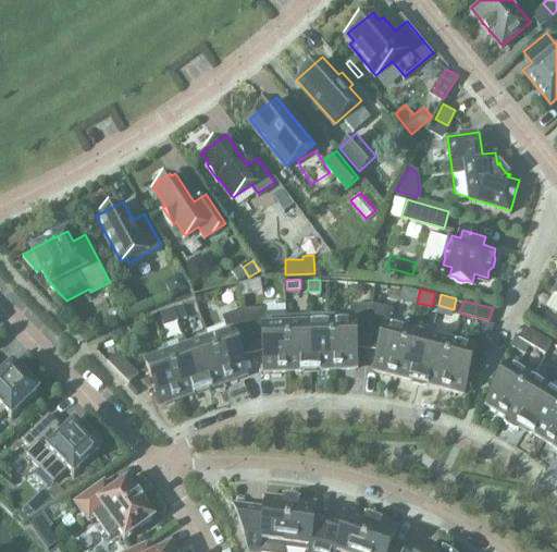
[(355,334),(369,334),(372,304),(353,305),(354,322),(331,322),(333,366),(356,365),(355,334)]
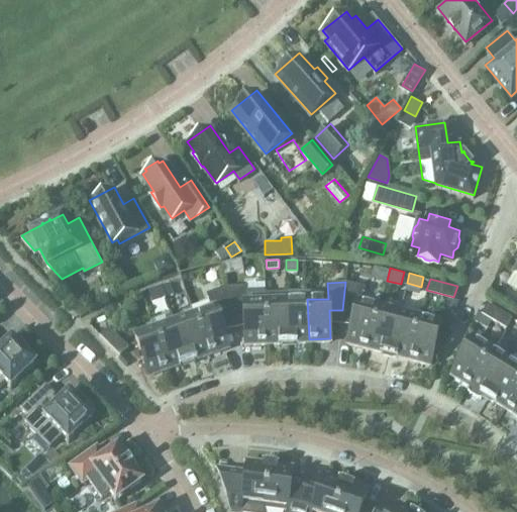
[(348,340),(370,346),(380,307),(359,302),(364,287),(345,282),(342,310),(355,313),(348,340)]
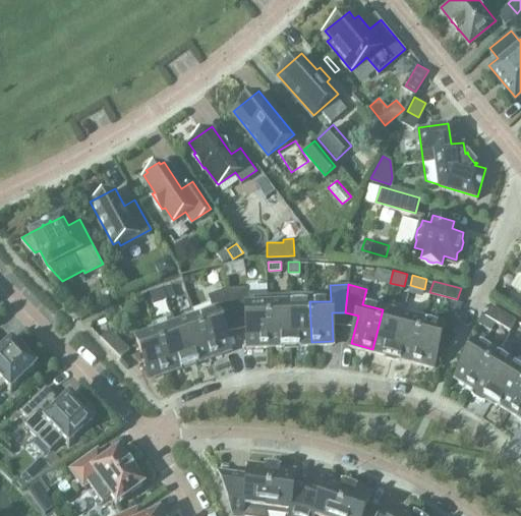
[(154,288),(149,290),(153,301),(167,297),(163,285),(154,288)]
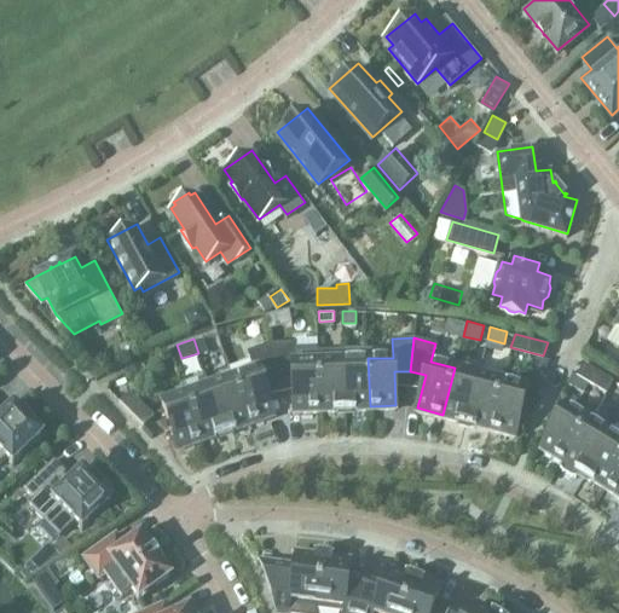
[(273,414),(262,381),(277,376),(271,342),(250,351),(256,368),(233,376),(249,422),(273,414)]
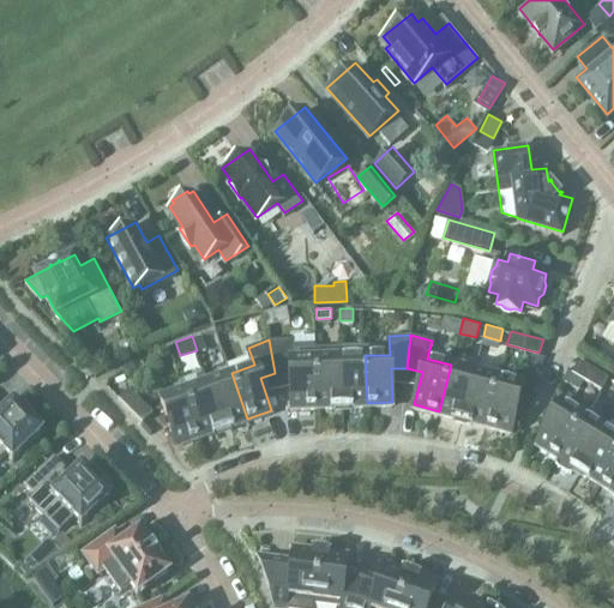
[(292,344),(292,339),(269,339),(275,373),(292,373),(293,407),(318,405),(317,357),(315,343),(292,344)]
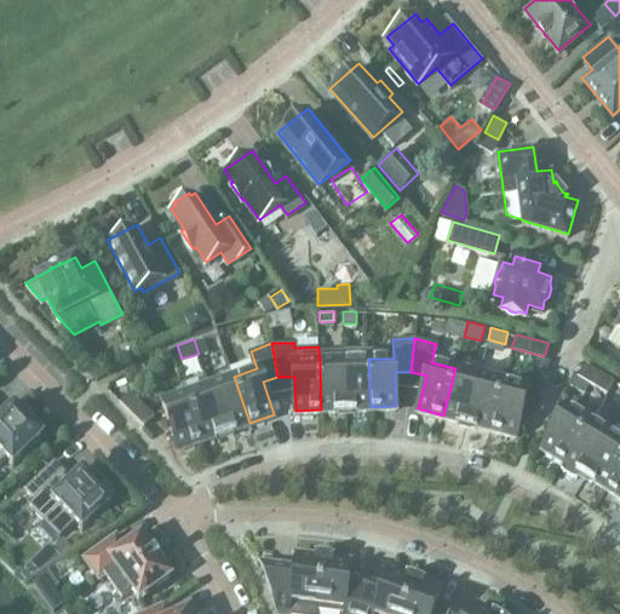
[(368,359),(344,360),(345,408),(356,408),(371,407),(368,359)]
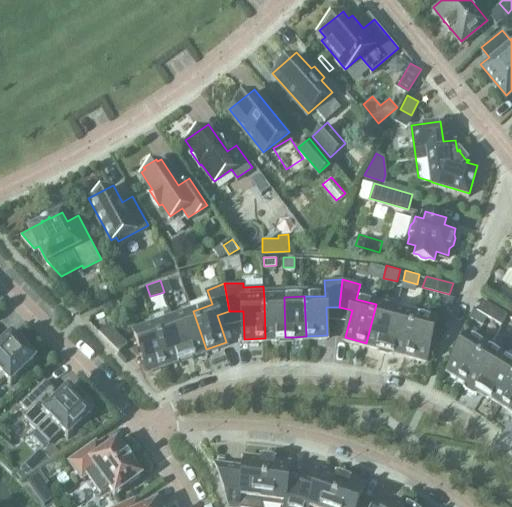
[(277,338),(285,337),(284,297),(264,298),(265,338),(277,337),(277,338)]
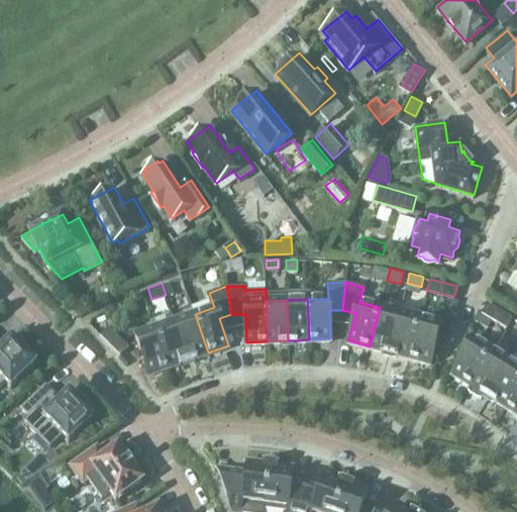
[(488,301),(482,312),(506,326),(512,316),(488,301)]
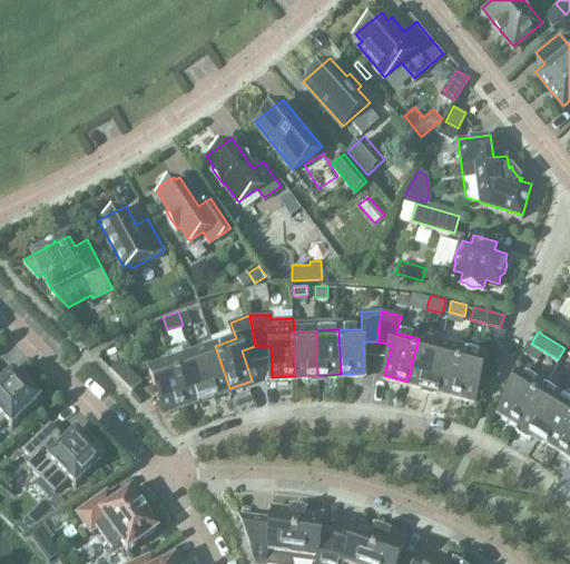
[(420,385),(429,387),(440,344),(419,338),(408,382),(420,385)]
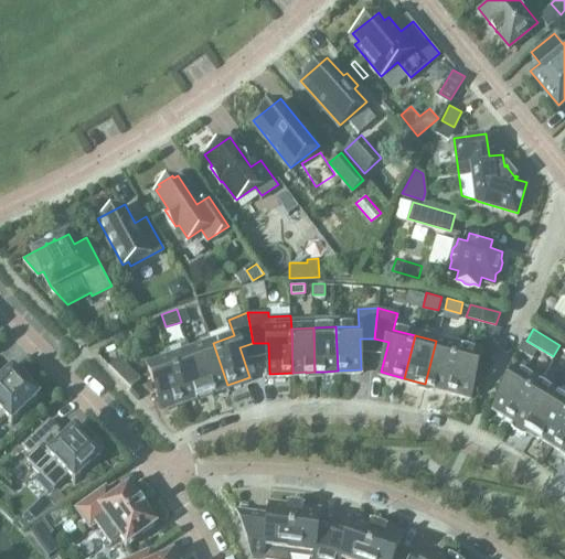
[(458,346),(436,341),(425,384),(435,387),(435,386),(447,389),(458,346)]
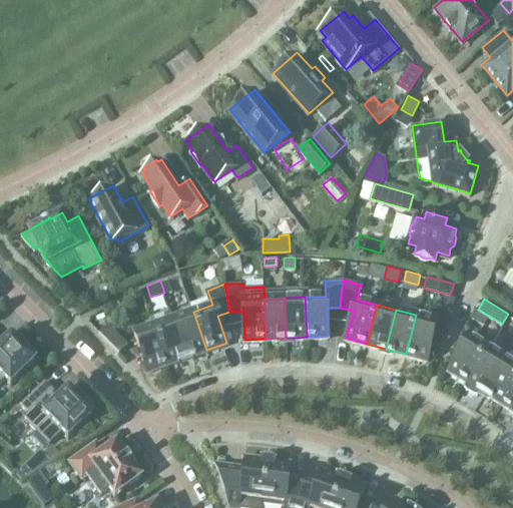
[(195,354),(206,350),(193,312),(174,319),(187,357),(195,354)]
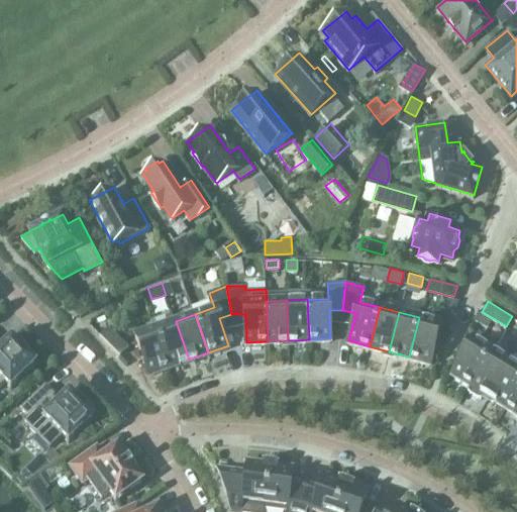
[(440,323),(419,317),(409,356),(430,363),(440,323)]
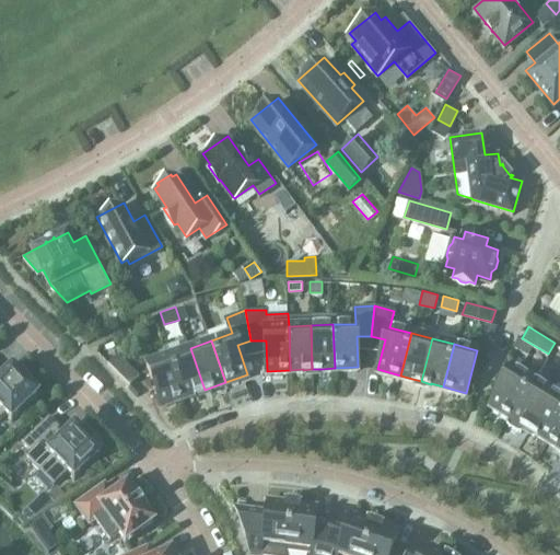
[(196,392),(196,393),(205,390),(190,348),(170,355),(184,396),(196,392)]
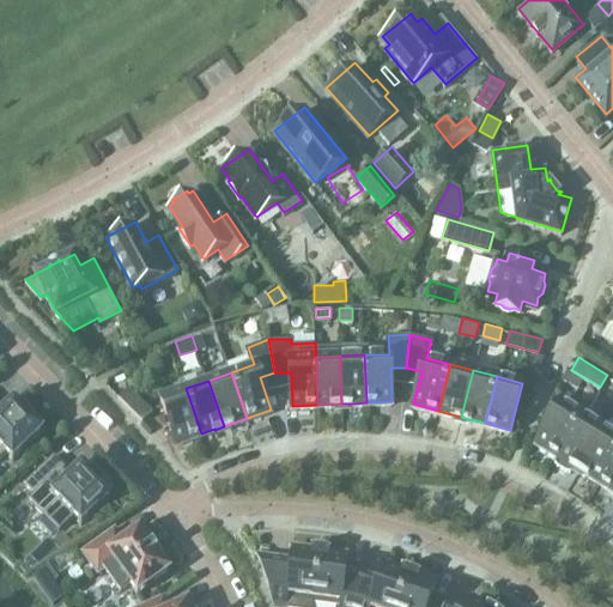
[(129,386),(119,395),(143,419),(152,410),(129,386)]
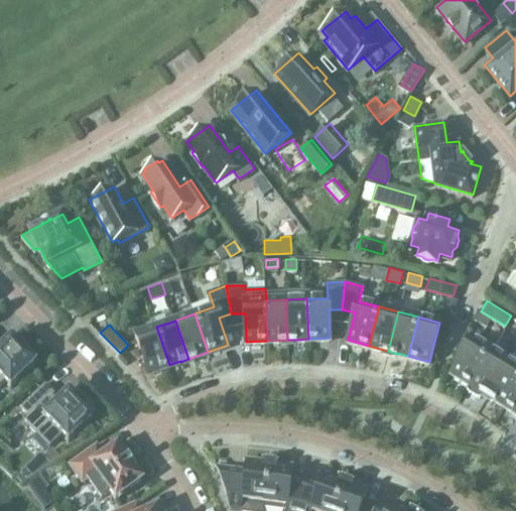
[(148,372),(169,365),(156,327),(135,335),(148,372)]
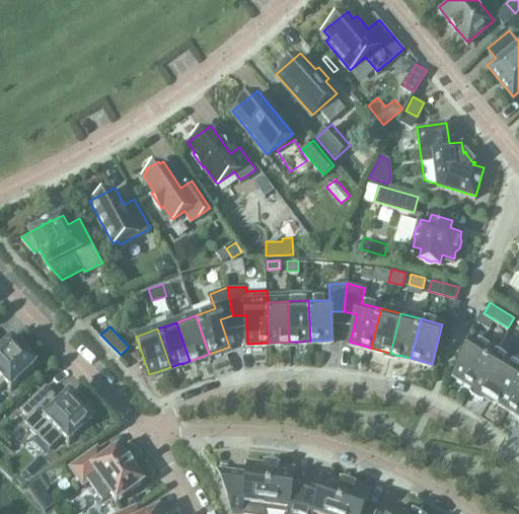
[(472,385),(494,351),(500,343),(480,332),(454,374),(472,385)]
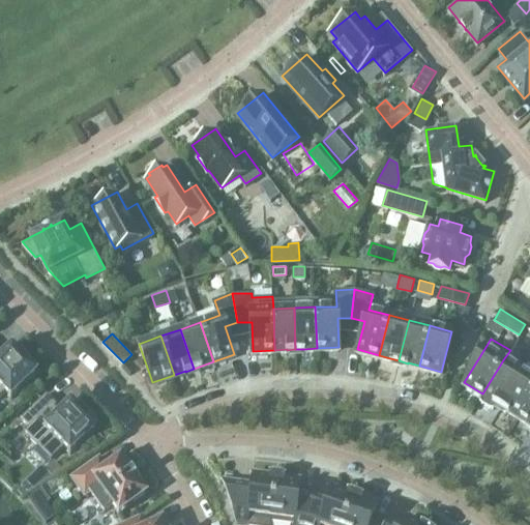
[(0,392),(4,388),(11,396),(37,370),(12,344),(1,354),(0,352),(0,392)]
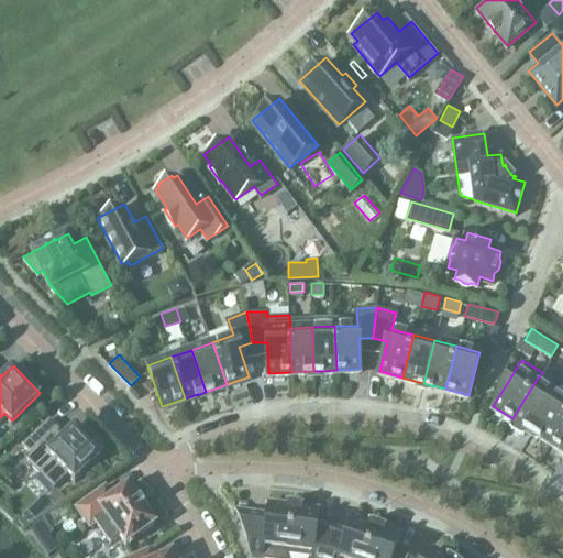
[(523,426),(531,430),(554,393),(536,381),(512,418),(523,425),(523,426)]
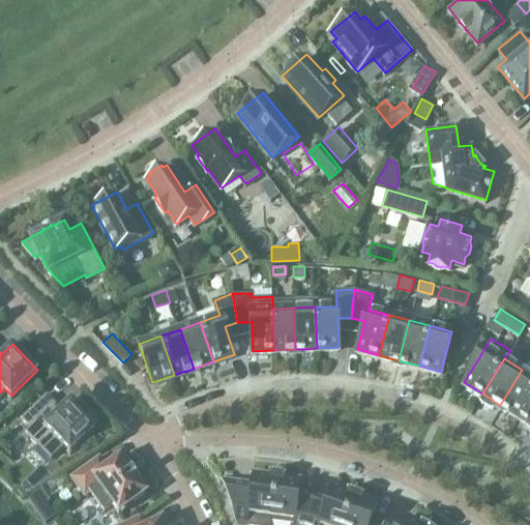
[(508,410),(519,415),(529,396),(529,374),(522,370),(500,405),(508,410)]
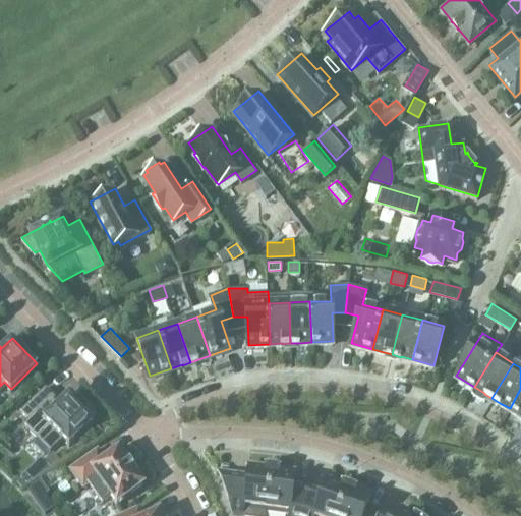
[(46,385),(20,409),(30,418),(25,422),(39,436),(51,448),(63,436),(69,443),(95,418),(70,392),(59,402),(54,397),(56,395),(46,385)]
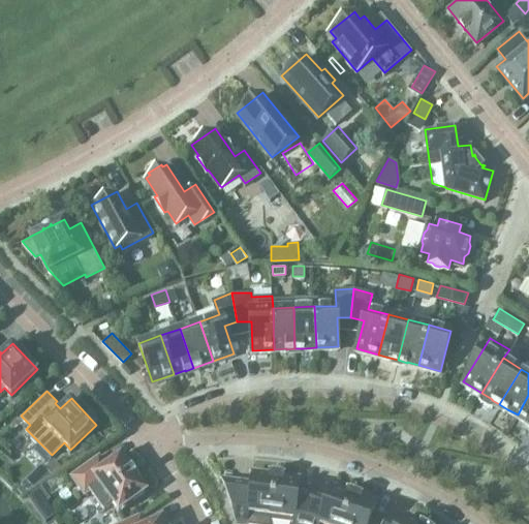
[(528,395),(518,414),(528,422),(528,395)]
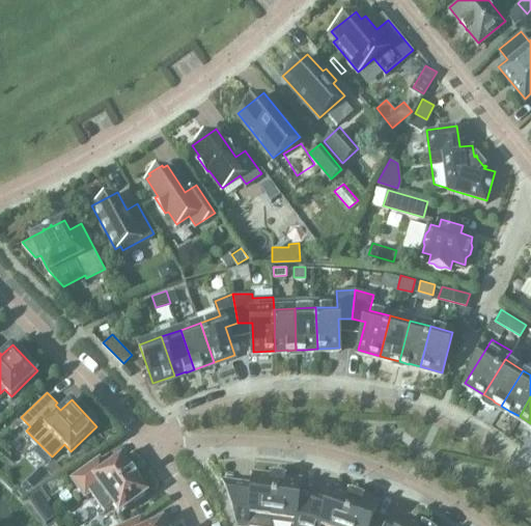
[(121,457),(107,467),(100,455),(73,475),(85,493),(90,490),(105,509),(113,503),(119,511),(146,492),(121,457)]
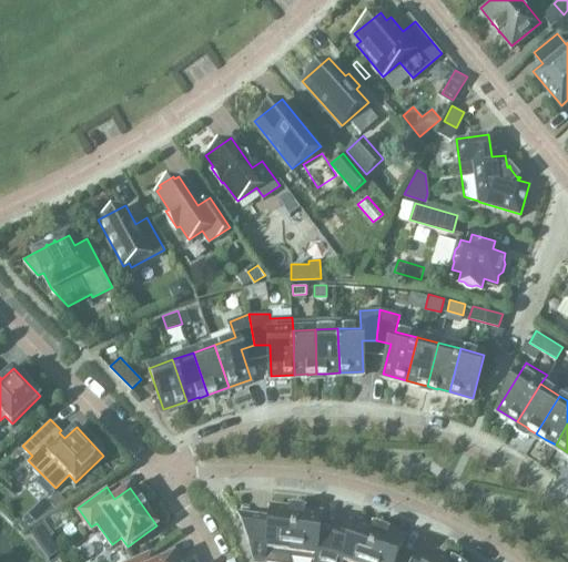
[(240,512),(244,525),(256,560),(257,560),(266,561),(270,561),(290,561),(291,557),(298,502),(297,502),(296,507),(288,506),(273,503),(271,517),(240,512)]
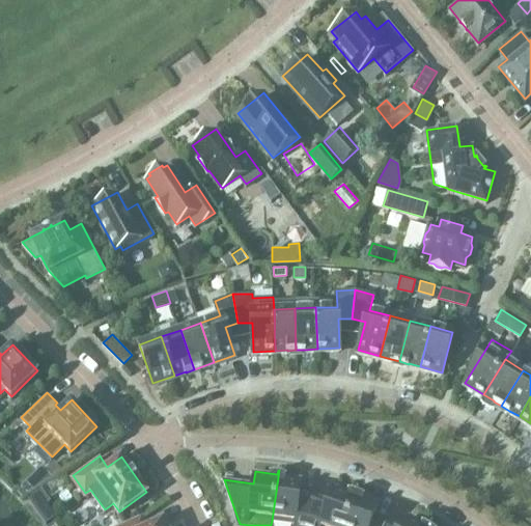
[(279,470),(272,521),(294,524),(292,525),(306,525),(312,503),(315,490),(300,488),(301,477),(285,475),(279,474),(279,470)]
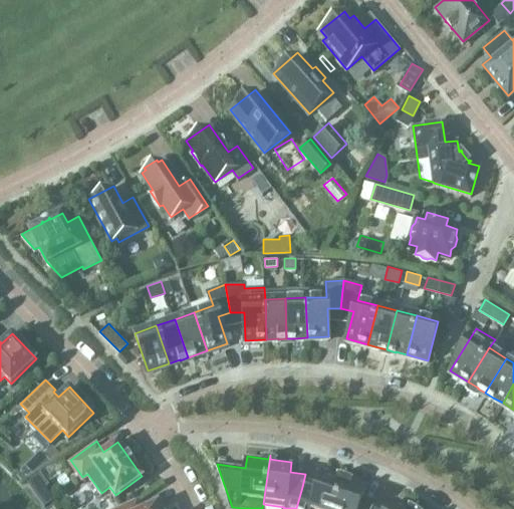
[(302,487),(296,508),(333,508),(346,473),(345,473),(344,477),(337,474),(337,475),(323,470),(320,479),(305,474),(302,487)]
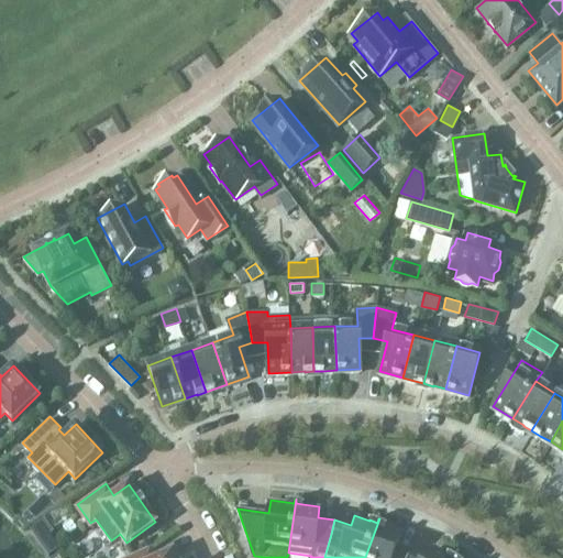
[(29,522),(22,516),(18,520),(23,525),(29,522)]
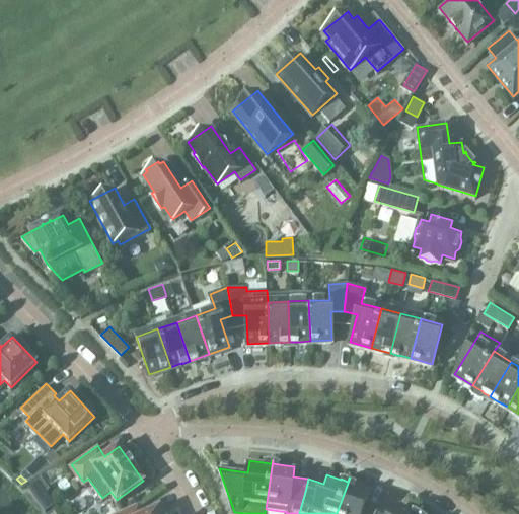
[(40,475),(27,485),(35,497),(46,489),(48,488),(40,475)]
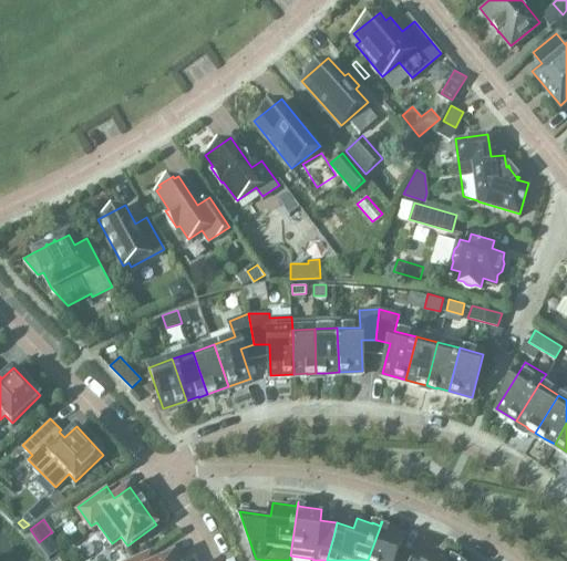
[(382,521),(368,560),(404,560),(395,558),(403,534),(388,529),(389,528),(381,526),(382,521)]
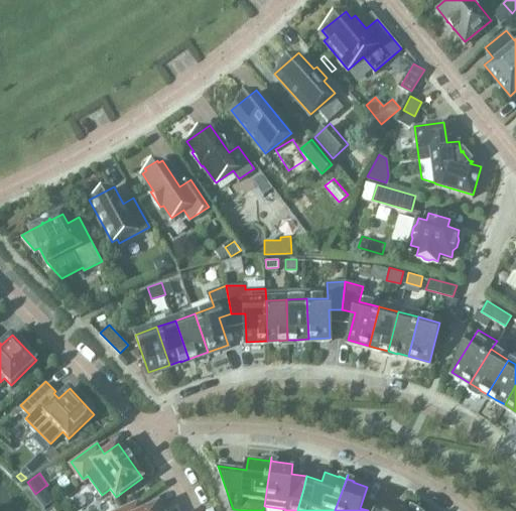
[(144,510),(142,510),(138,500),(114,510),(160,510),(158,505),(144,510)]
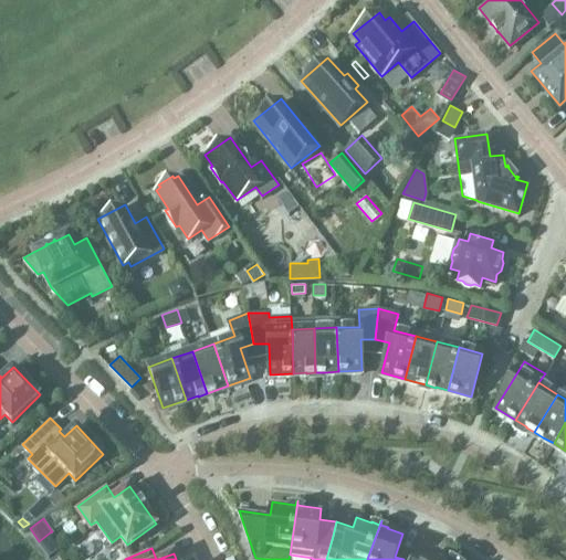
[(410,559),(458,559),(460,557),(457,559),(456,559),(450,557),(436,549),(431,558),(416,549),(410,559)]
